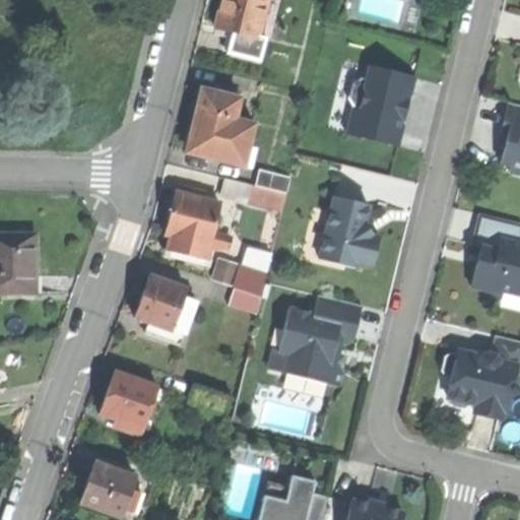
[(222,0),(222,2),(217,27),(226,29),(224,36),(232,37),(237,38),(238,31),(260,37),(267,0),(222,0)]
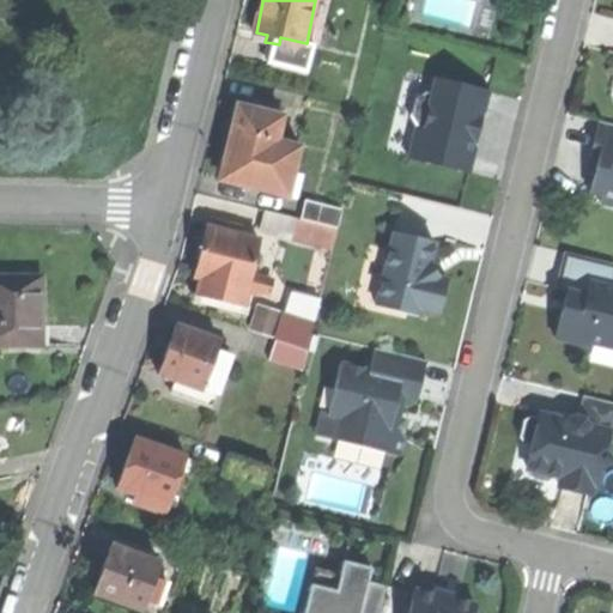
[(315,44),(307,43),(280,37),(279,44),(273,43),(269,62),(310,71),(315,44)]
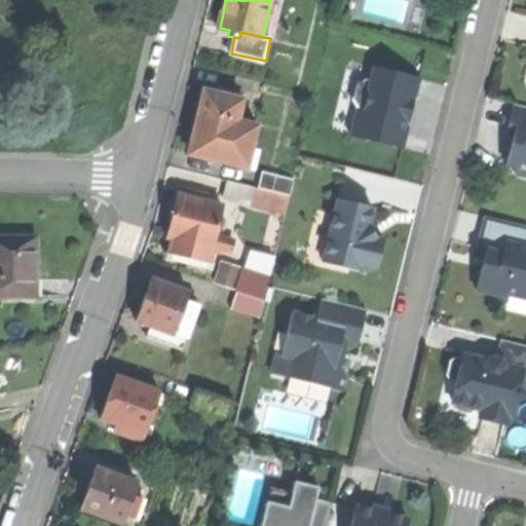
[(350,135),(400,147),(409,112),(418,77),(374,65),(371,78),(366,76),(354,83),(350,98),(357,108),(350,135)]
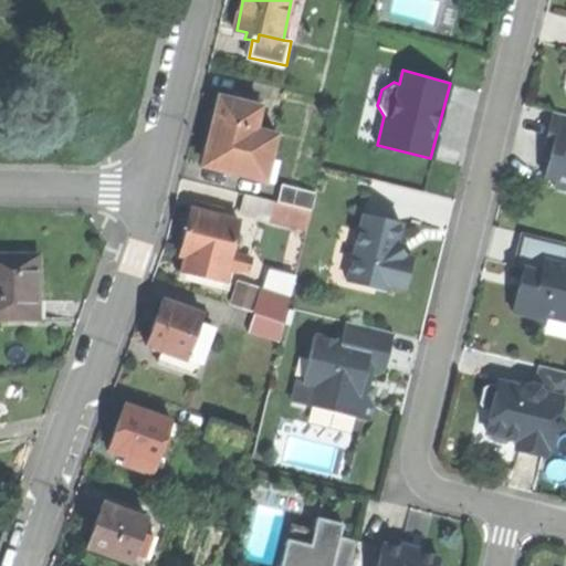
[(213,145),(252,154),(258,128),(262,106),(253,104),(255,96),(243,93),(241,102),(219,97),(213,119),(208,144),(213,145)]
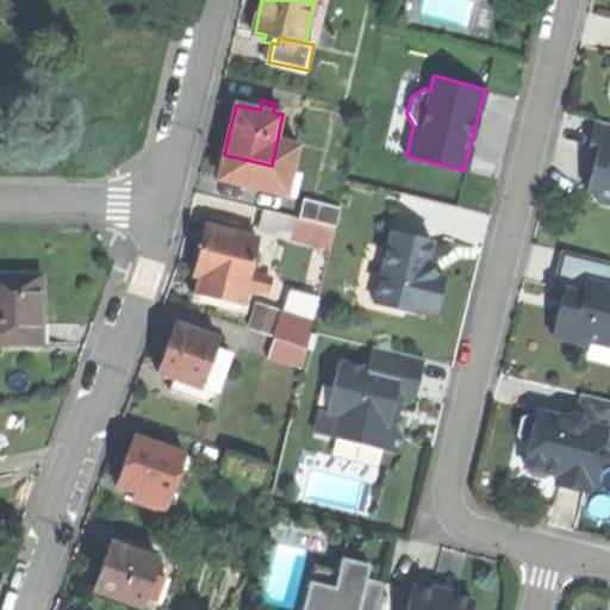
[(609,123),(595,119),(590,138),(586,153),(596,155),(586,190),(599,193),(597,200),(609,203),(609,123)]
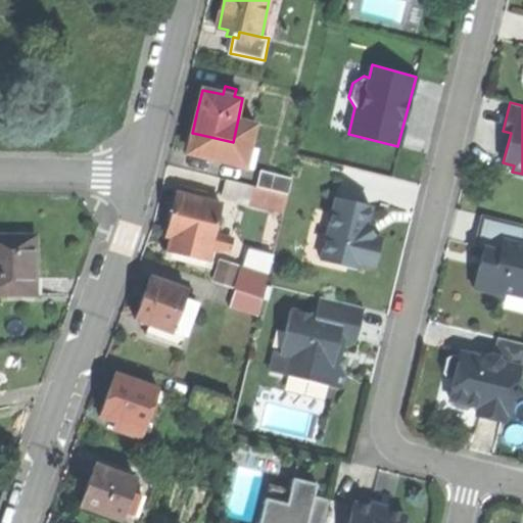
[(256,124),(238,119),(233,142),(197,134),(192,155),(247,167),(256,124)]
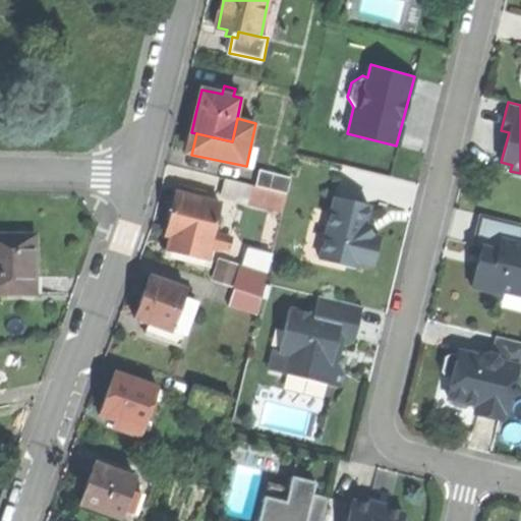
[(261,170),(257,184),(287,191),(291,177),(261,170)]
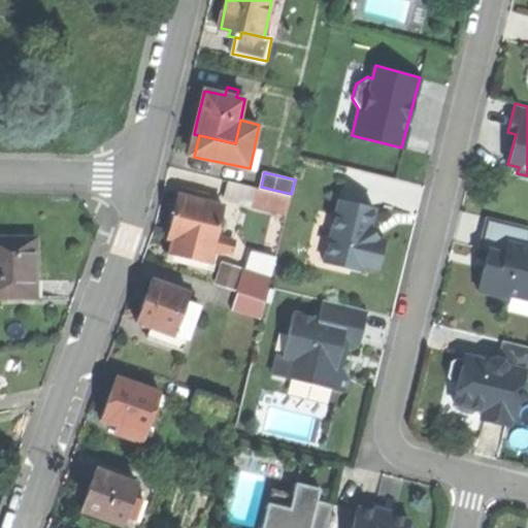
[(261,187),(231,180),(227,197),(288,211),(291,194),(261,187)]
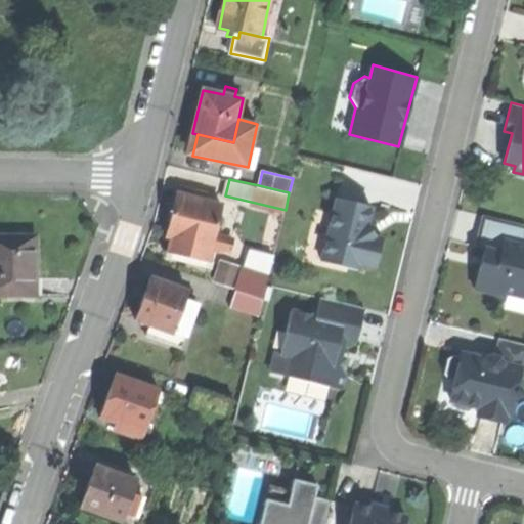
[(194,187),(192,197),(207,200),(209,190),(194,187)]
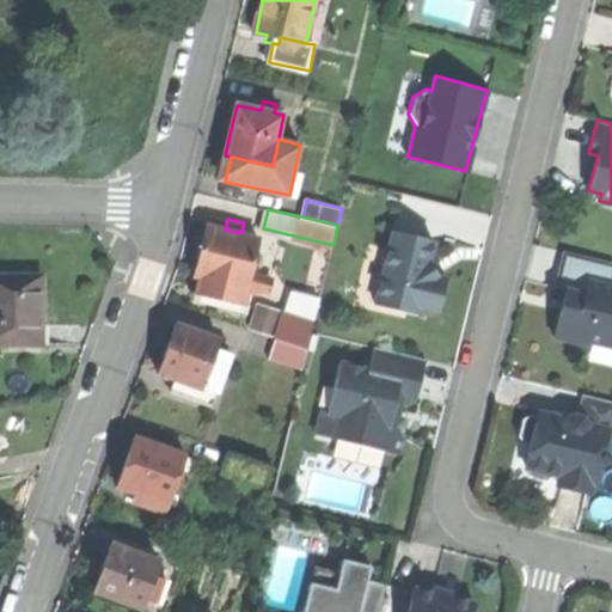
[(201,277),(249,288),(252,271),(259,237),(242,233),(225,230),(207,225),(201,250),(195,276),(201,277)]
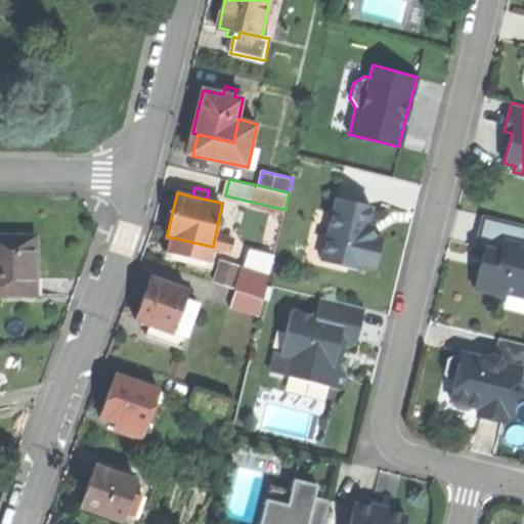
[(336,199),(320,261),(356,269),(357,263),(375,267),(379,252),(382,237),(373,235),(367,224),(372,207),(336,199)]
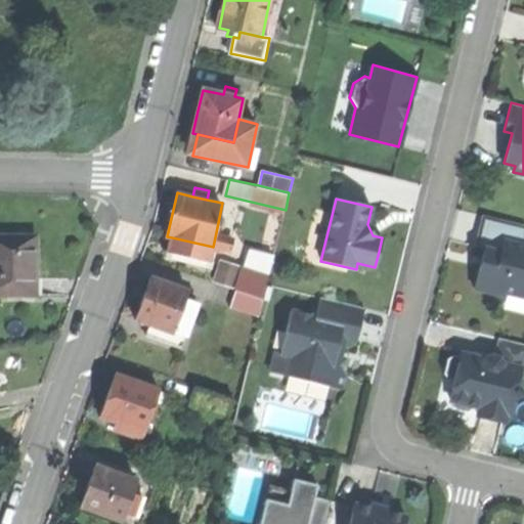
[(523,233),(523,224),(481,214),(473,247),(483,249),(479,265),(474,290),(501,296),(503,292),(519,296),(522,286),(523,286),(523,245),(522,245),(523,233)]
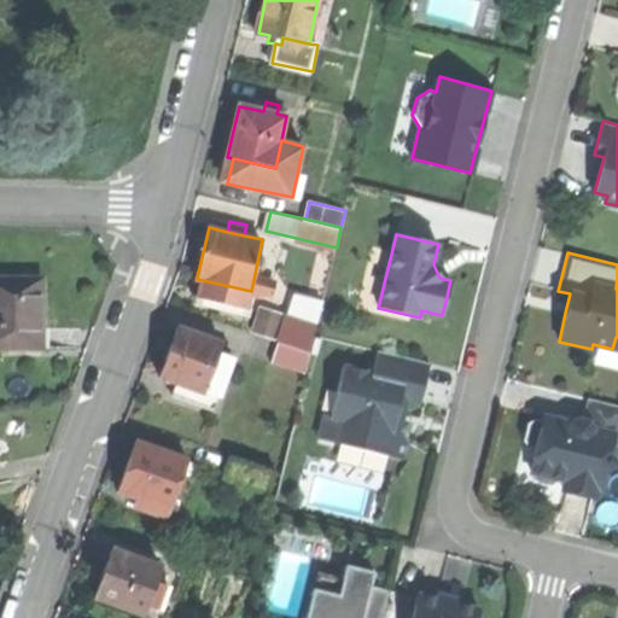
[(275,279),(255,274),(251,291),(272,296),(275,279)]
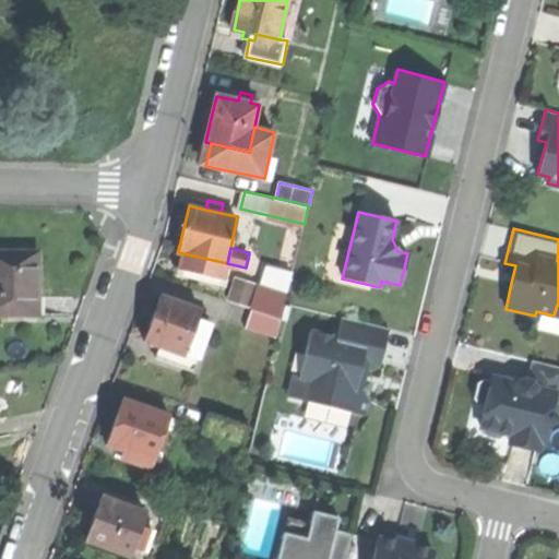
[(0,249),(0,312),(40,313),(40,249),(7,250),(0,249)]
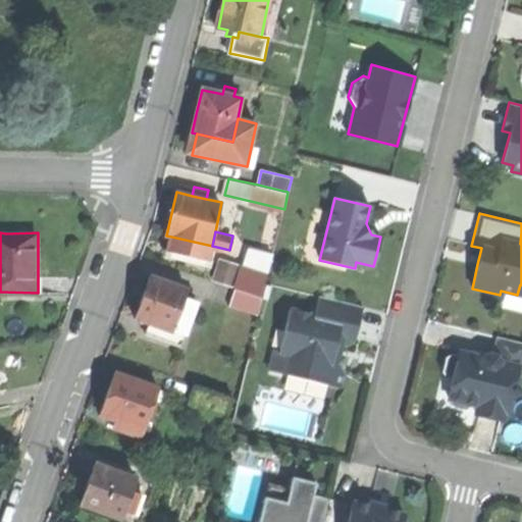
[(208,260),(212,246),(171,237),(168,252),(208,260)]
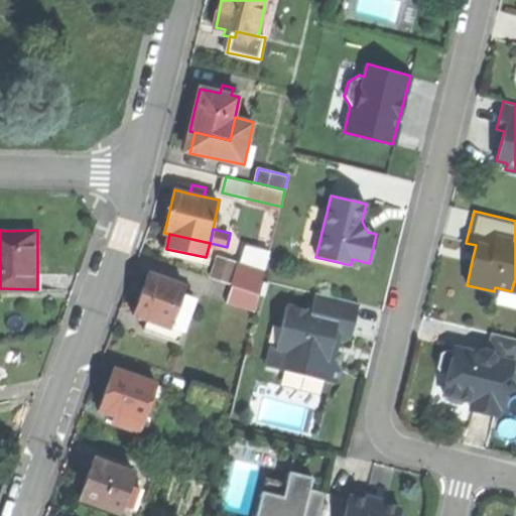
[(133,314),(171,329),(186,287),(148,273),(140,294),(133,314)]
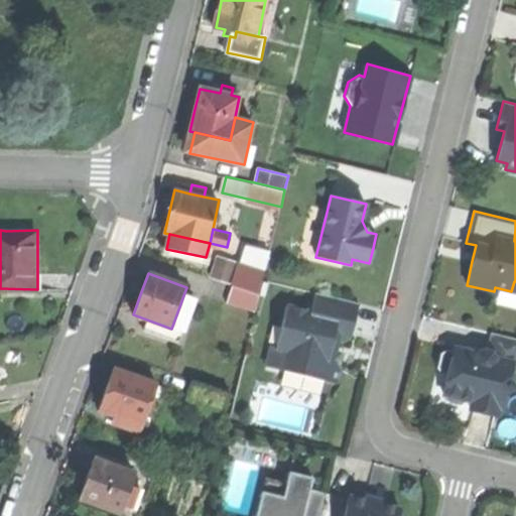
[(230,284),(225,301),(230,303),(229,307),(242,311),(243,307),(255,310),(260,293),(230,284)]
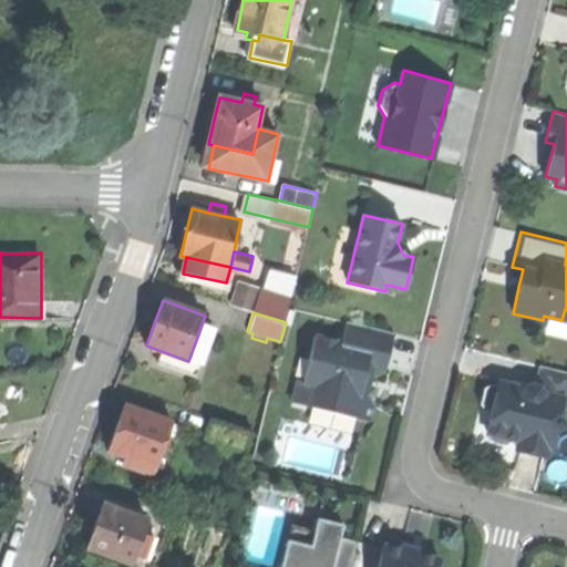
[(315,336),(302,382),(316,385),(310,405),(370,421),(374,405),(361,387),(363,377),(367,363),(385,368),(394,332),(347,320),(341,342),(315,336)]
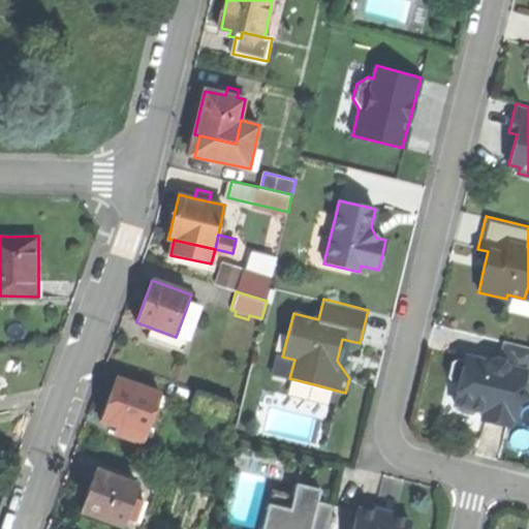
[(528,345),(504,341),(500,358),(496,356),(489,361),(465,355),(464,359),(459,358),(449,362),(447,374),(452,382),(459,384),(457,392),(455,402),(457,403),(462,411),(470,412),(476,408),(484,409),(481,418),(509,425),(511,416),(515,417),(518,402),(528,396),(521,384),(524,371),(528,371),(528,345)]
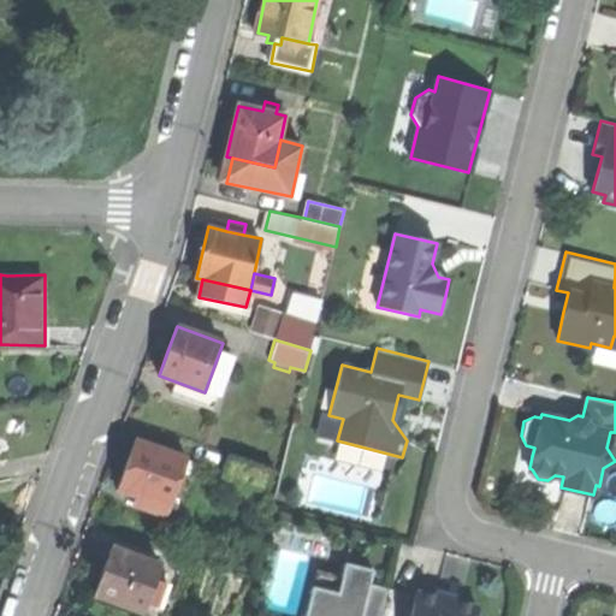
[(315,436),(337,440),(343,419),(329,415),(321,413),(315,436)]
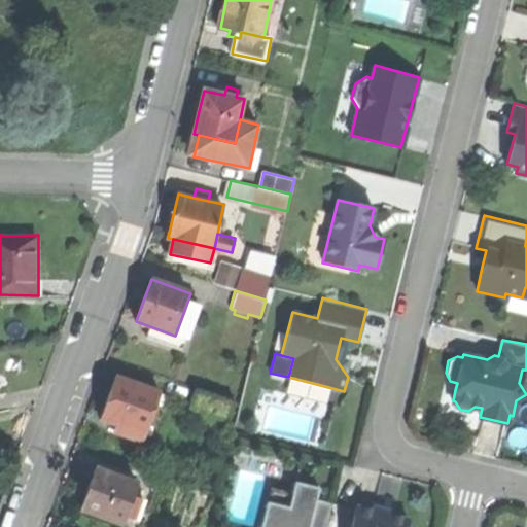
[(109,398),(102,418),(118,423),(116,431),(143,440),(160,391),(115,377),(109,398)]
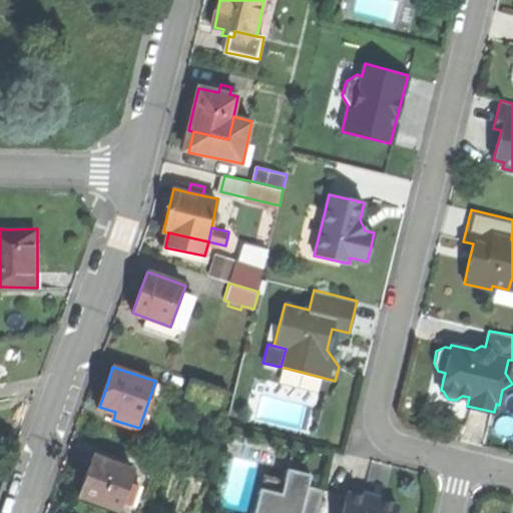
[(86,476),(79,496),(119,511),(122,502),(129,483),(134,470),(94,456),(86,476)]
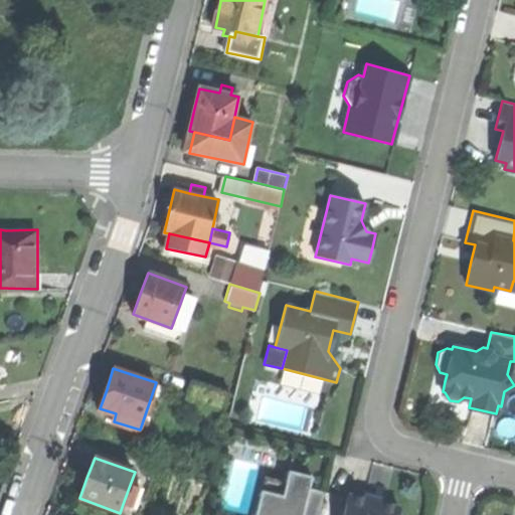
[(318,514),(325,490),(310,487),(313,474),(289,468),(286,480),(282,496),(261,491),(253,514),(318,514)]
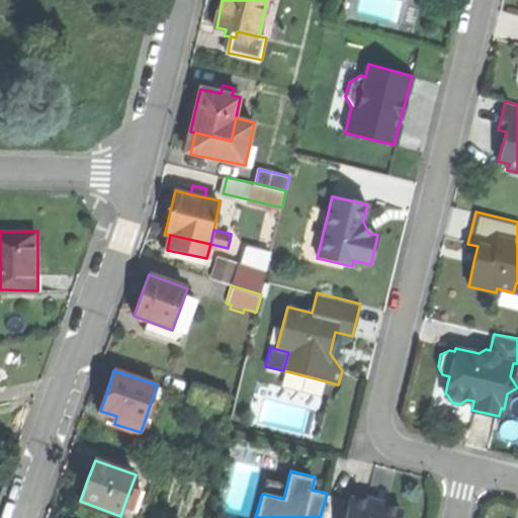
[(266,478),(262,494),(283,499),(287,483),(266,478)]
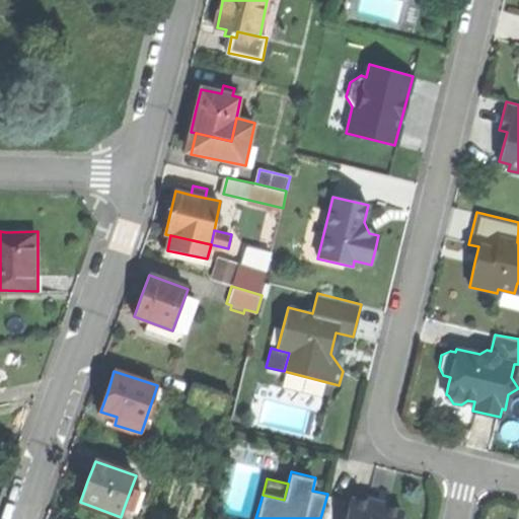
[(143,493),(131,489),(124,508),(136,512),(143,493)]
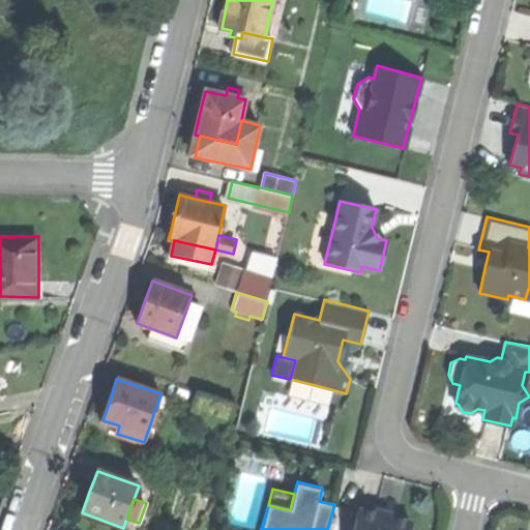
[(357,509),(352,529),(407,529),(410,522),(357,509)]
